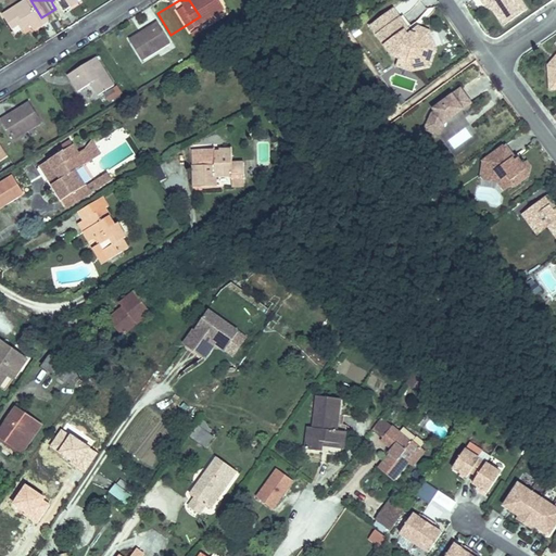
[(481,0),(489,10),(492,8),(485,0),(481,0)]
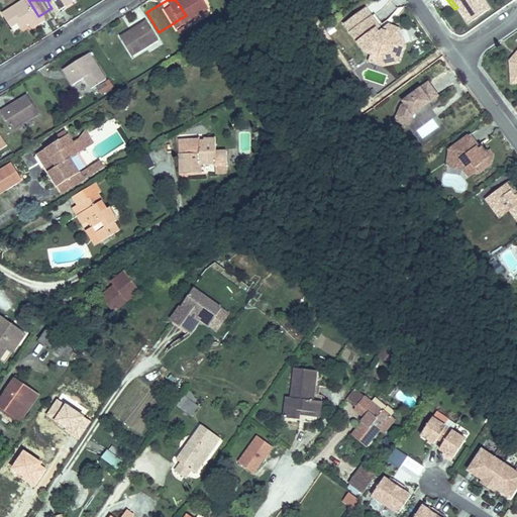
[(451,0),(457,7),(469,24),(491,9),(484,0),(451,0)]
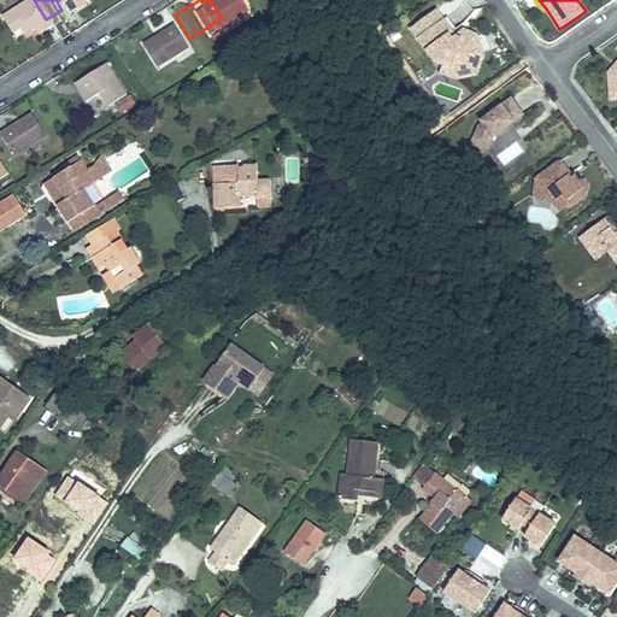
[(0,33),(1,33),(3,35),(7,33),(11,37),(12,40),(29,30),(16,10),(9,15),(4,7),(0,10),(0,33)]
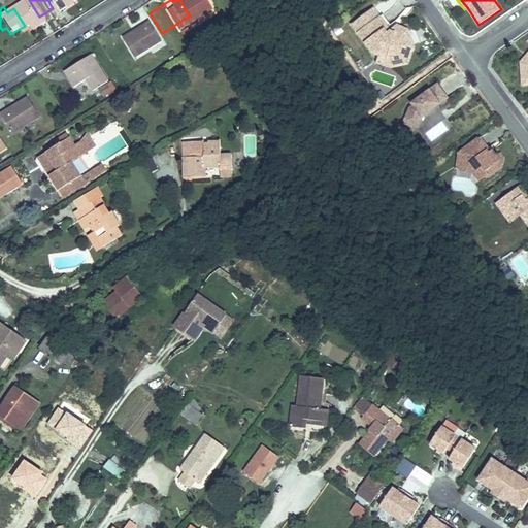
[(402,36),(390,31),(387,33),(385,30),(388,27),(380,17),(373,8),(352,25),(372,54),(380,56),(391,60),(402,57),(406,46),(402,36)]
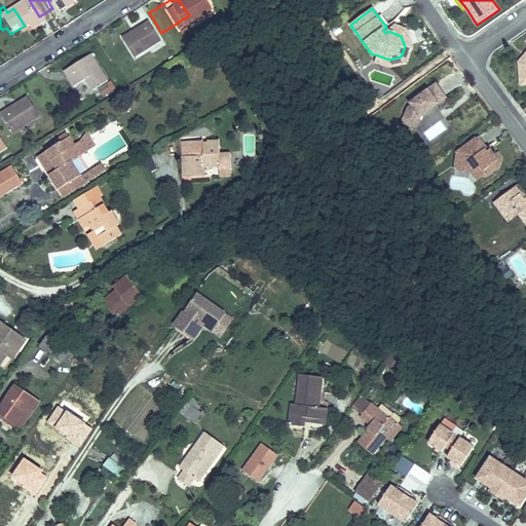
[(161,33),(149,12),(144,16),(156,36),(161,33)]
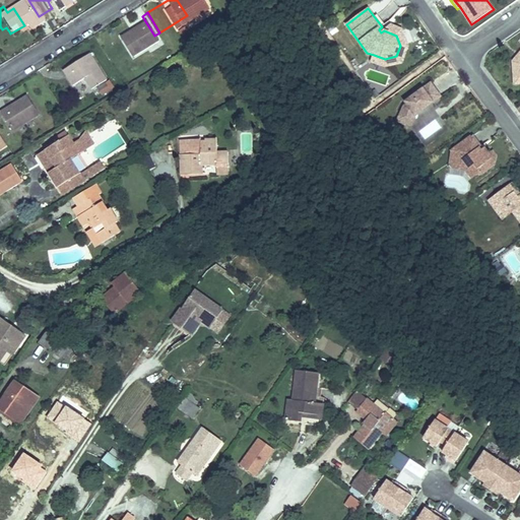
[(377,14),(374,16),(382,26),(385,24),(377,14)]
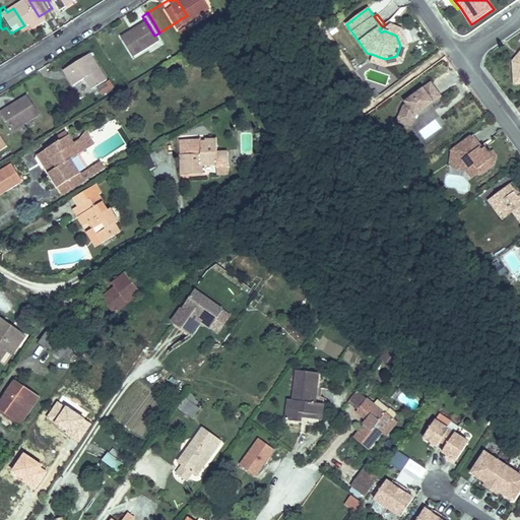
[(124,25),(96,43),(110,63),(136,46),(124,25)]
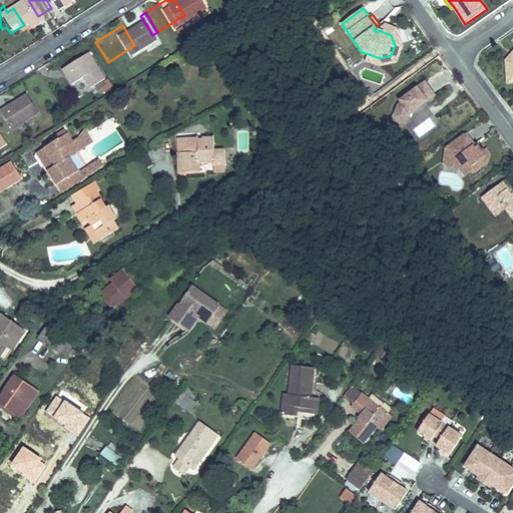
[(386,25),(379,30),(391,35),(395,45),(391,55),(380,58),(369,54),(366,61),(380,65),(397,62),(403,45),(397,29),(386,25)]
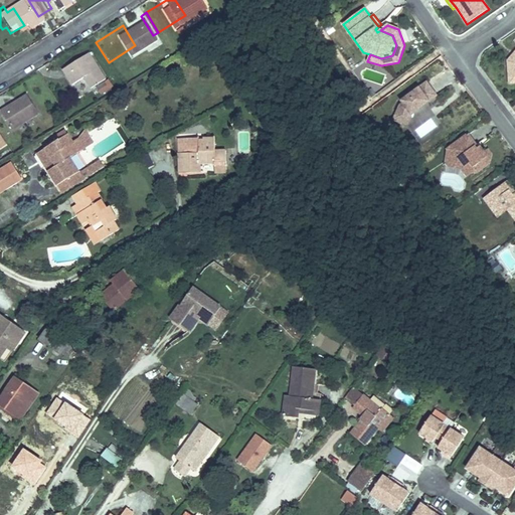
[(1,27),(0,27),(0,33),(2,36),(9,31),(6,27),(2,29),(1,27)]
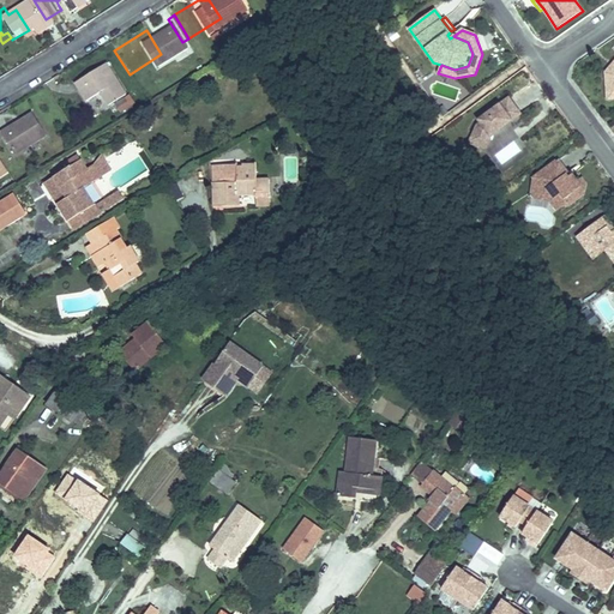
[(84,114),(102,103),(82,71),(49,91),(61,110),(76,101),(84,114)]
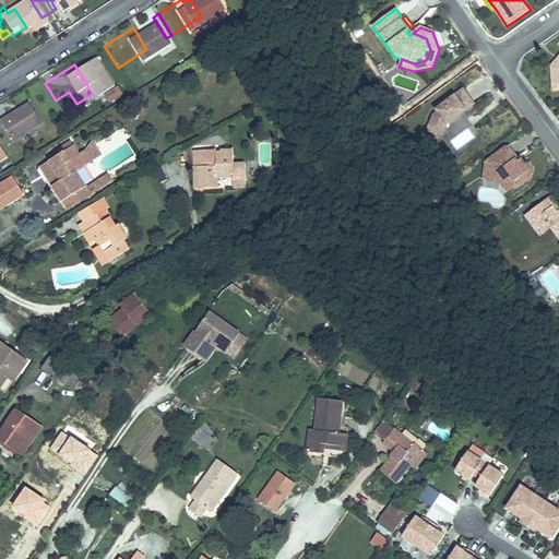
[(104,94),(108,103),(123,96),(119,86),(104,94)]
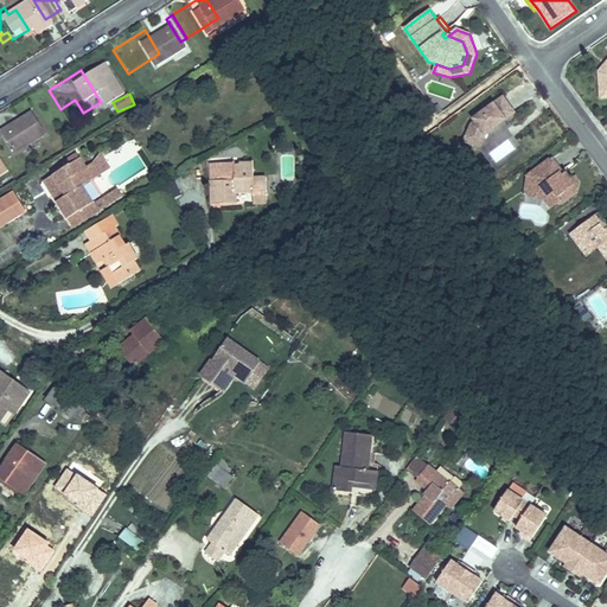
[(515,113),(503,96),(473,119),(474,121),(472,123),(464,140),(479,147),(485,135),(515,113)]
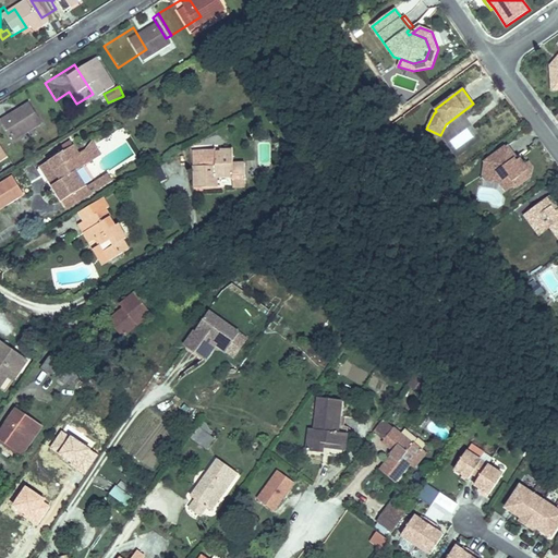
[(9,111),(0,116),(0,144),(22,131),(9,111)]
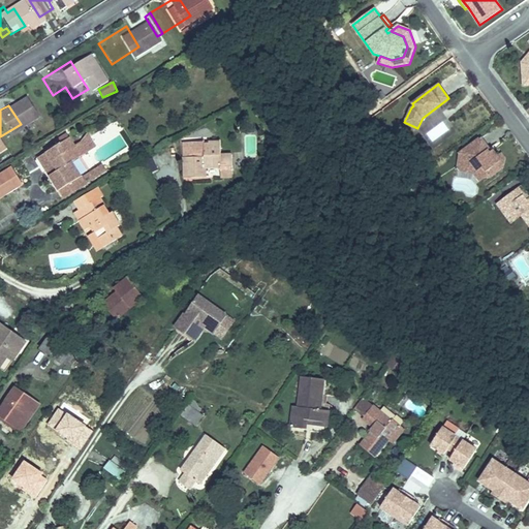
[(480,137),(478,139),(489,153),(491,152),(480,137)]
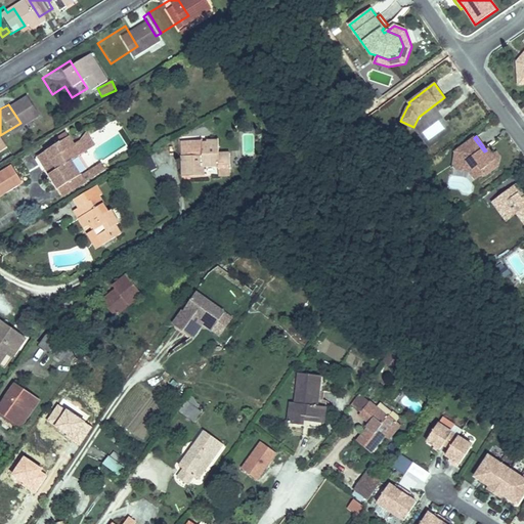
[(484,151),(474,138),(455,153),(454,159),(467,161),(466,167),(470,172),(476,179),(481,175),(485,176),(497,167),(498,163),(492,155),(488,149),(486,150),(484,151)]
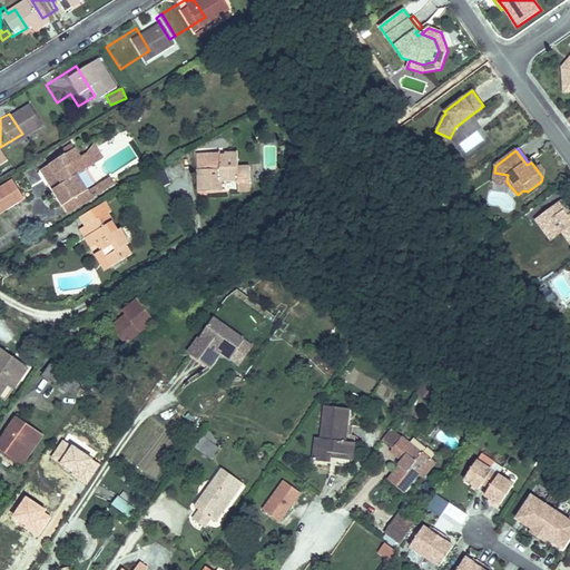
[(220,154),(198,154),(199,192),(223,192),(223,183),(238,183),(251,183),(251,167),(238,167),(238,153),(226,153),(226,156),(220,156),(220,154)]
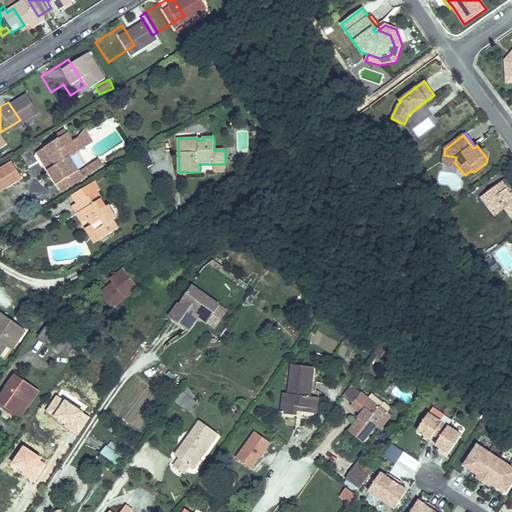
[(26,155),(32,165),(35,170),(28,174),(39,191),(57,180),(48,167),(60,159),(48,141),(26,155)]
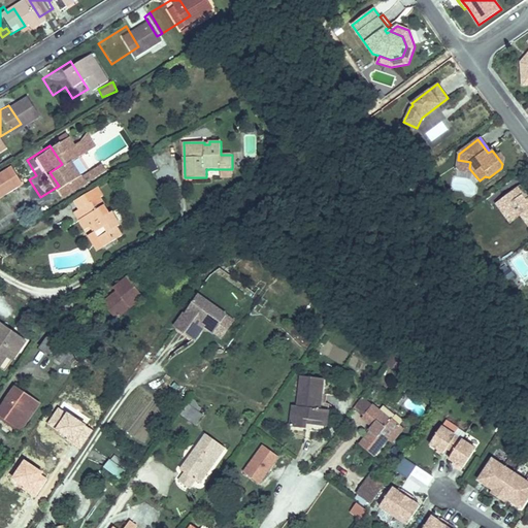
[(153,158),(145,161),(152,172),(158,169),(153,158)]
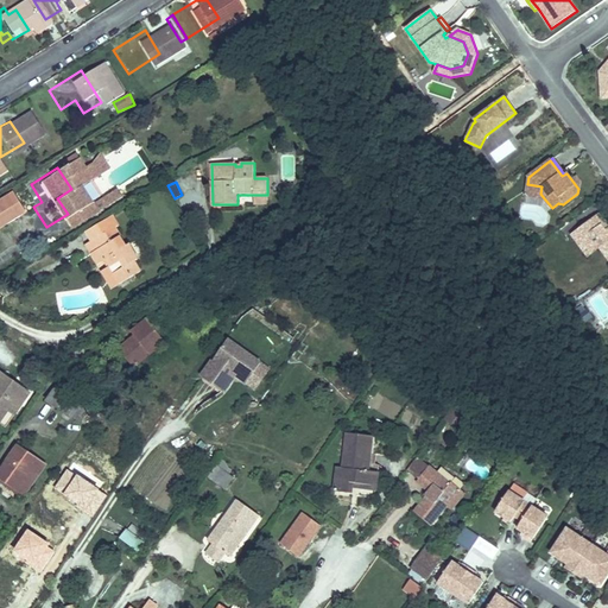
[(542,187),(527,184),(525,196),(545,200),(540,194),(542,187)]
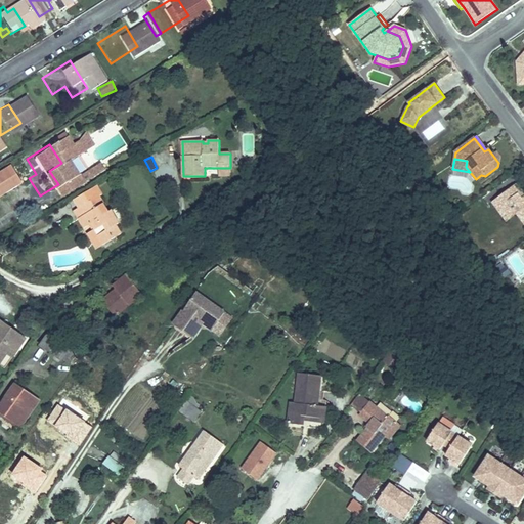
[(36,174),(33,169),(27,174),(29,178),(36,174)]
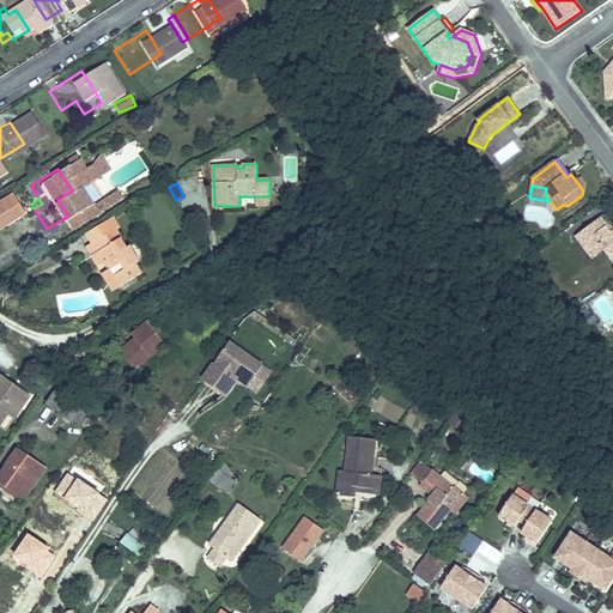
[(74,225),(68,216),(47,229),(53,238),(74,225)]
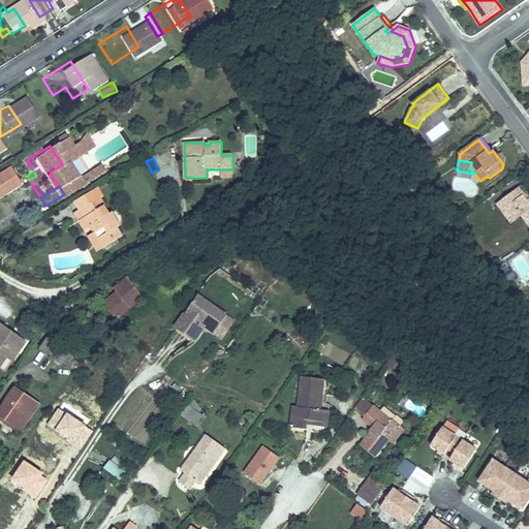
[(528,197),(521,187),(518,189),(527,200),(528,198),(528,197)]
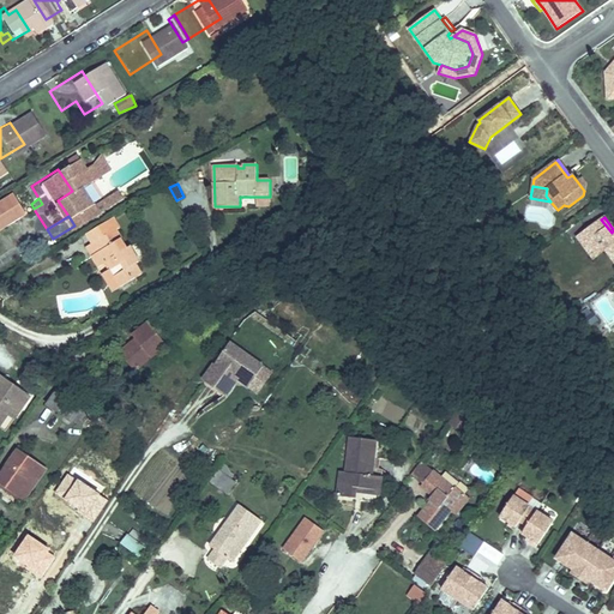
[(613,230),(612,233),(601,220),(585,232),(591,239),(583,245),(594,258),(606,250),(613,260),(613,230)]
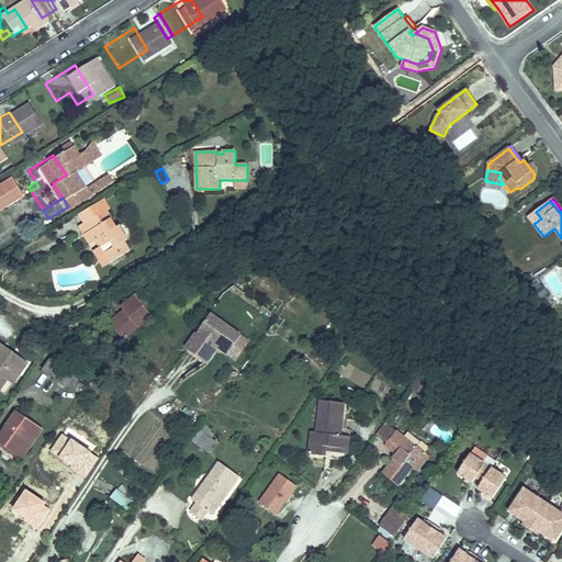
[(80,206),(56,222),(62,231),(72,249),(75,247),(79,254),(77,255),(88,271),(109,258),(103,248),(105,246),(98,233),(94,235),(83,217),(87,216),(80,206)]
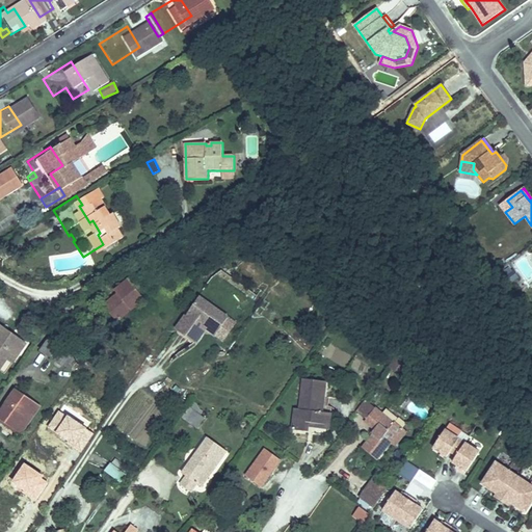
[(512,207),(507,201),(500,205),(505,212),(512,207)]
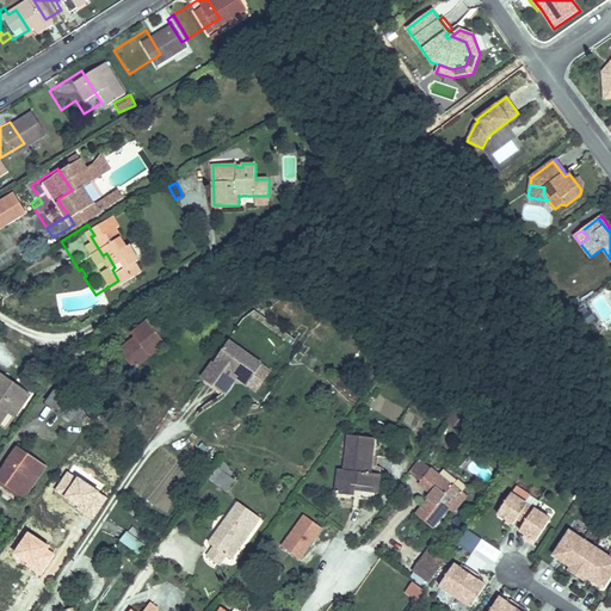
[(73,275),(79,271),(67,251),(61,255),(73,275)]
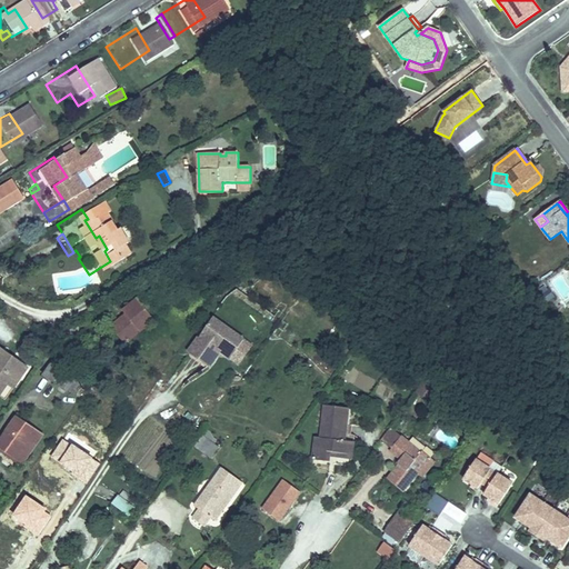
[(89,275),(78,258),(72,262),(82,278),(89,275)]
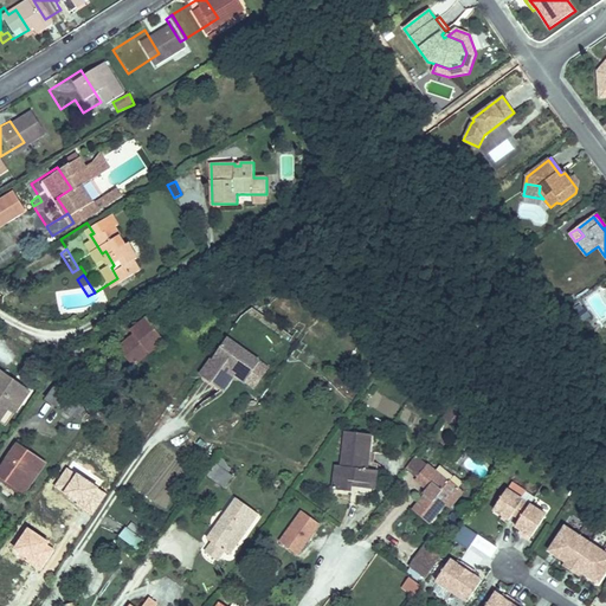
[(582,322),(591,316),(585,308),(577,314),(582,322)]
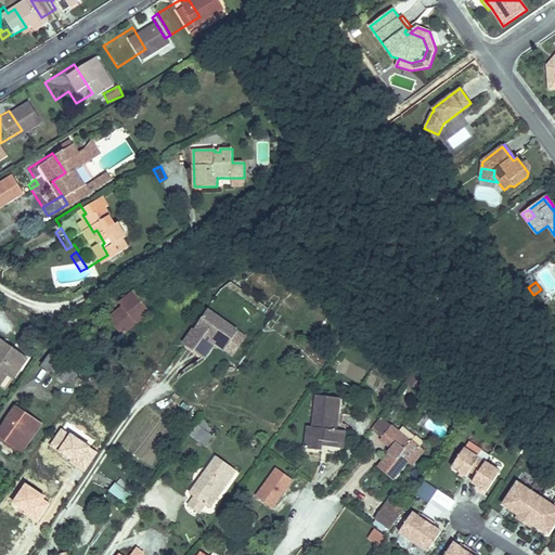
[(151,311),(134,291),(119,302),(123,306),(107,318),(121,335),(151,311)]
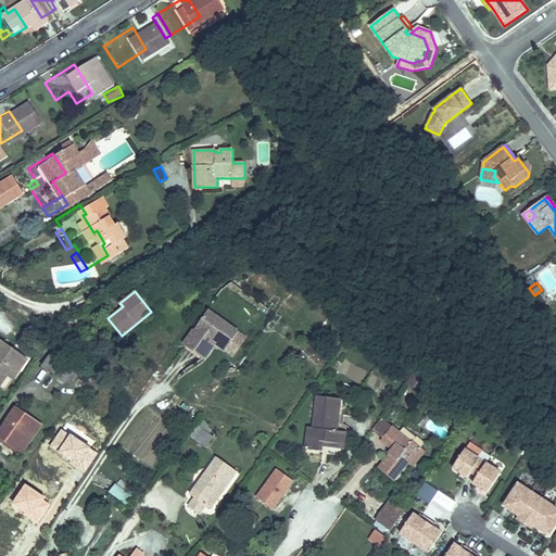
[(239,332),(209,311),(184,344),(204,358),(214,345),(219,346),(226,351),(239,332)]
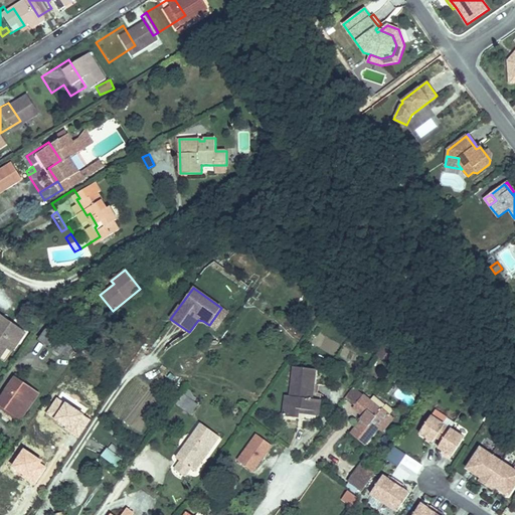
[(228,313),(221,308),(209,325),(216,330),(228,313)]
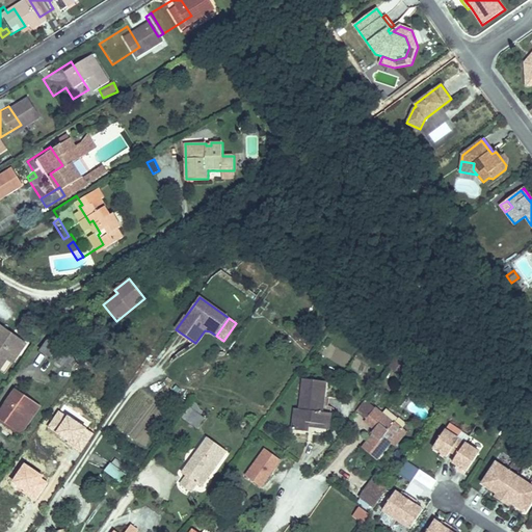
[(0,352),(7,358),(14,363),(26,344),(15,336),(14,338),(10,337),(12,335),(0,325),(0,352)]
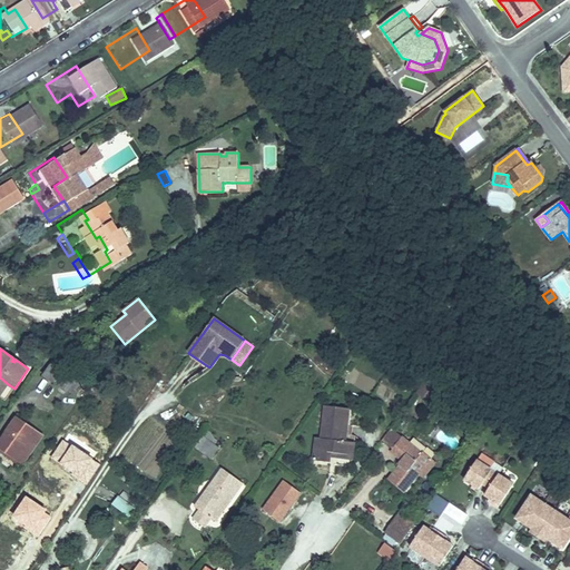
[(43,375),(67,392),(78,377),(53,361),(43,375)]
